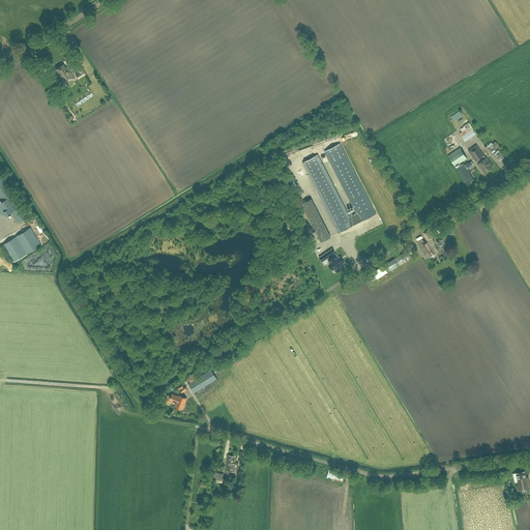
[(75,74),(78,79),(86,74),(80,63),(75,66),(78,71),(75,74)]
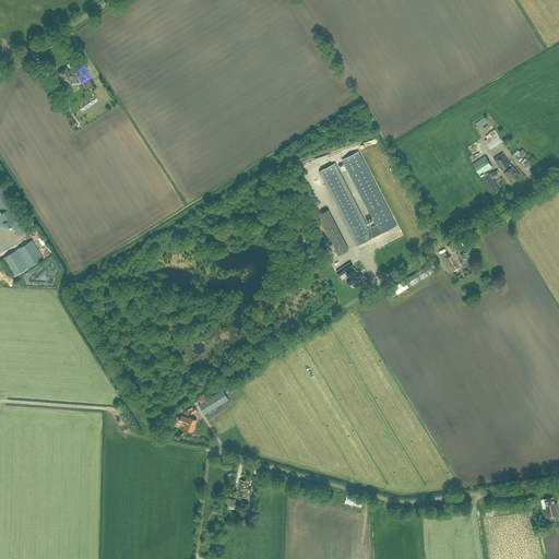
[(68,90),(79,83),(70,70),(69,71),(67,68),(58,73),(62,80),(61,81),(68,90)]
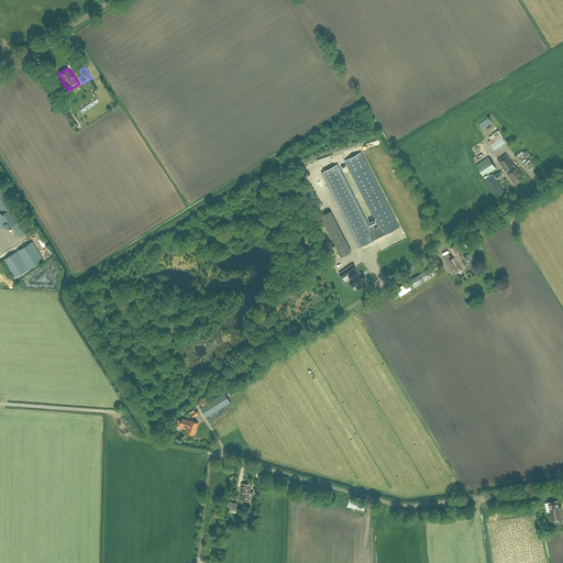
[(54,96),(58,94),(62,91),(57,85),(50,89),(54,96)]
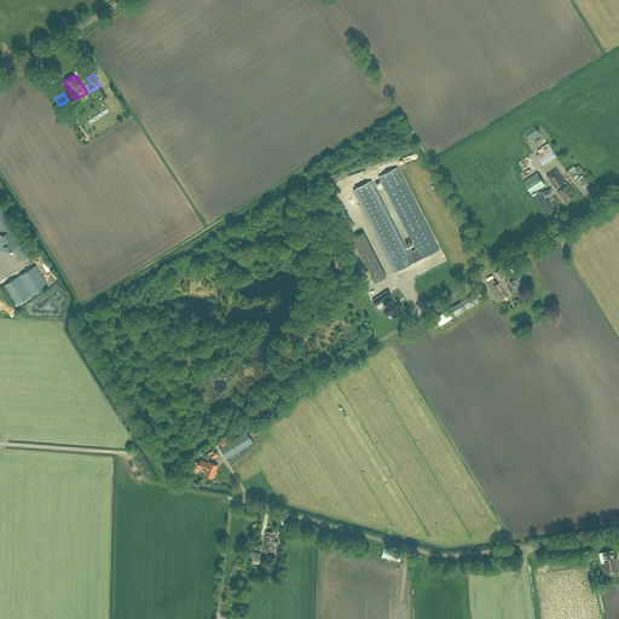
[(527,137),(531,140),(541,133),(538,129),(527,137)]
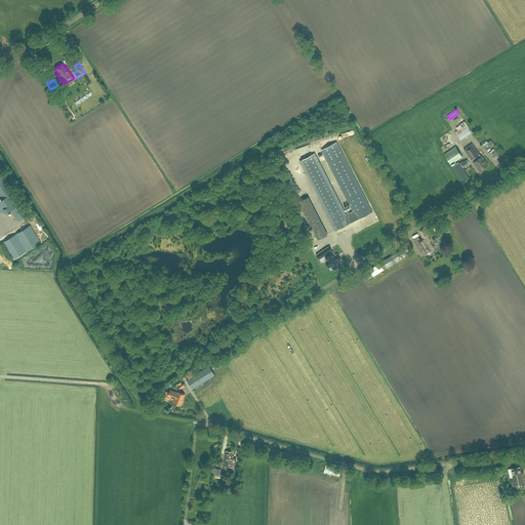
[(455,131),(460,139),(471,132),(463,122),(455,128),(457,130),(455,131)]
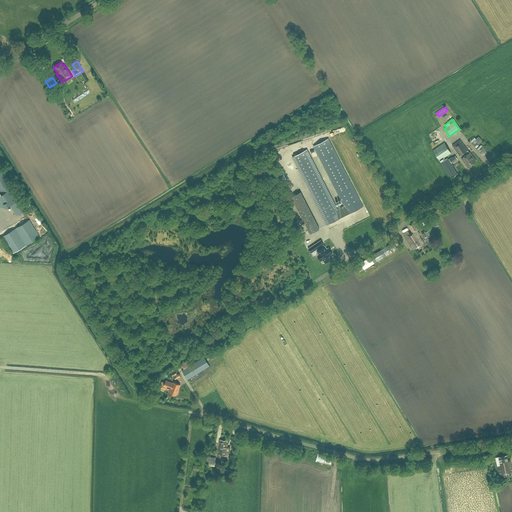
[(337,208),(307,149),(292,157),(327,225),(342,217),(348,214),(363,206),(328,138),(313,146),(344,205),(337,208)]
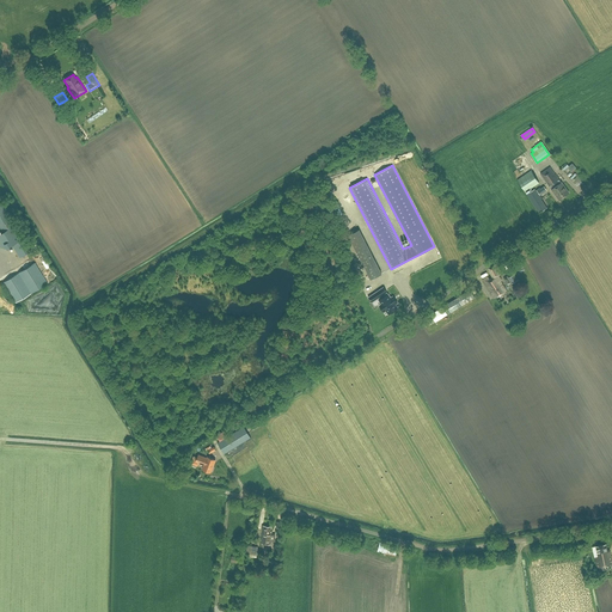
[(552,181),(564,196),(569,193),(560,179),(556,175),(555,175),(550,167),(545,170),(552,181)]
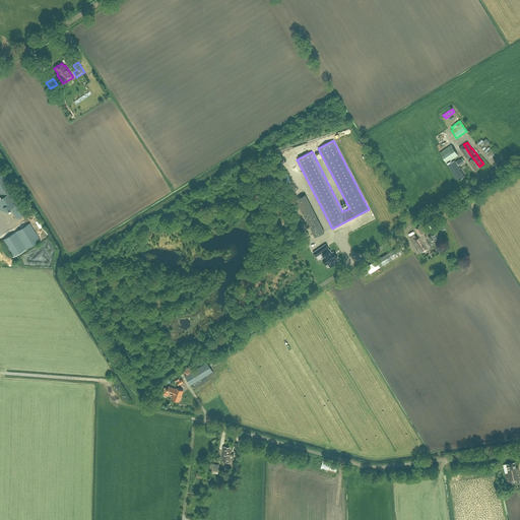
[(439,152),(446,163),(458,180),(464,176),(454,159),(451,161),(450,160),(458,154),(451,144),(439,152)]
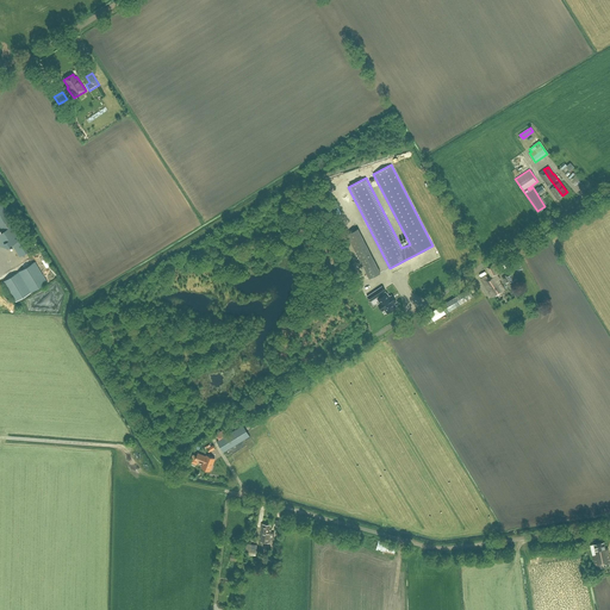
[(562,195),(551,180),(543,169),(539,173),(548,186),(547,186),(556,199),(562,195)]
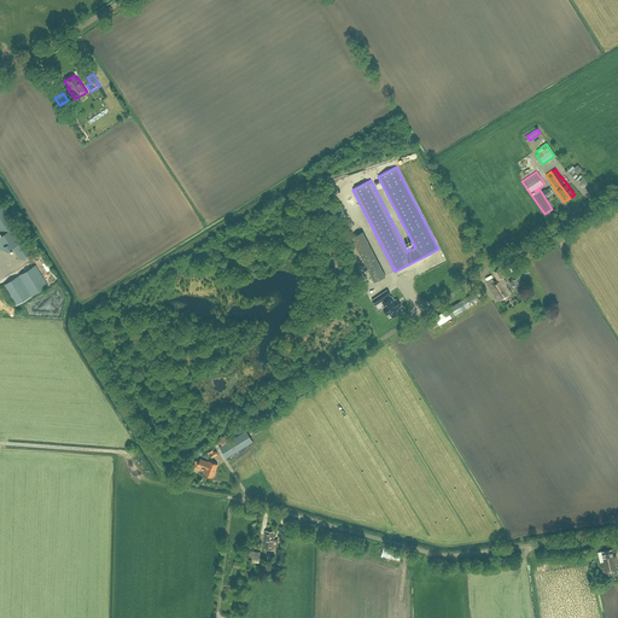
[(0,200),(0,228),(3,233),(0,234),(0,248),(7,250),(15,245),(23,258),(31,252),(0,200)]
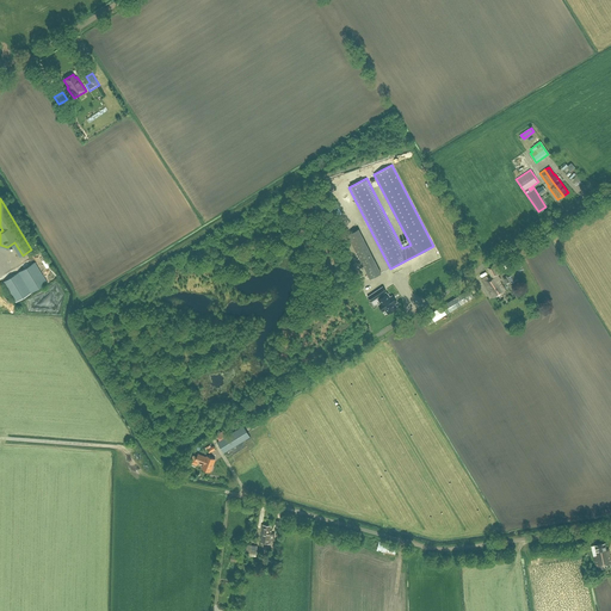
[(381,273),(358,229),(347,235),(370,278),(381,273)]
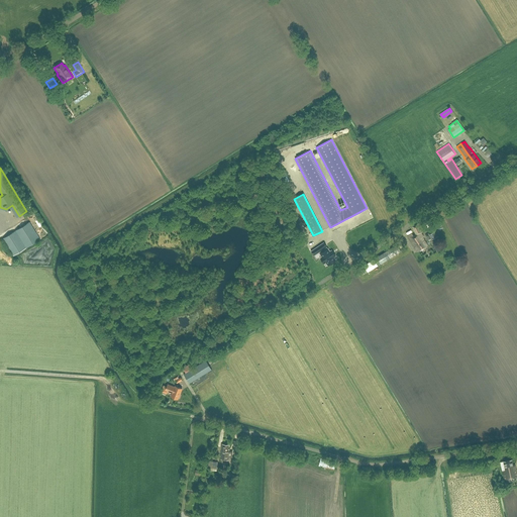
[(438,219),(432,222),(435,227),(440,224),(438,219)]
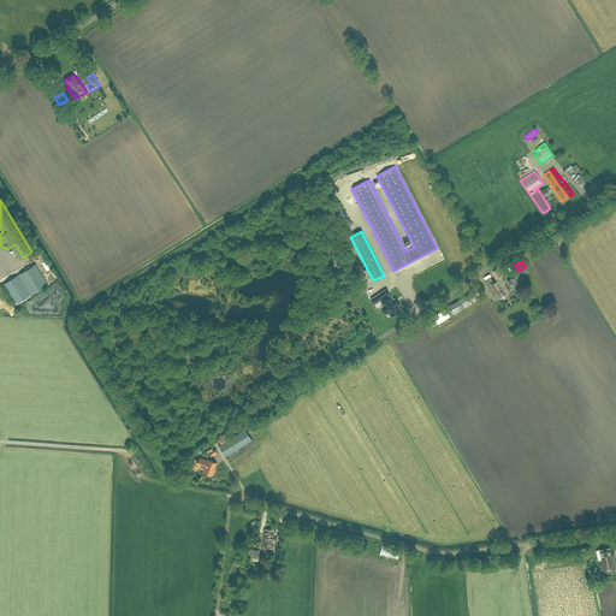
[(35,265),(3,284),(15,304),(47,285),(35,265)]
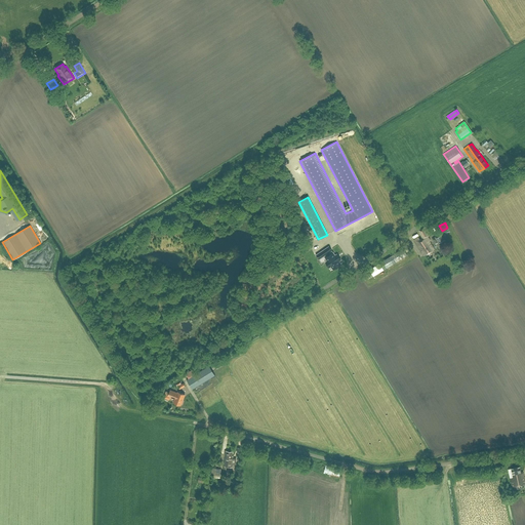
[(418,238),(414,240),(425,255),(435,249),(430,241),(430,240),(428,236),(430,234),(426,226),(418,230),(422,238),(419,240),(418,238)]
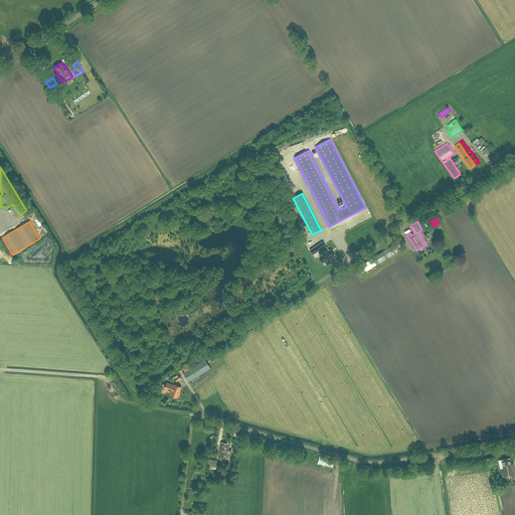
[(427,233),(424,234),(427,238),(430,237),(431,238),(436,235),(433,230),(427,233)]
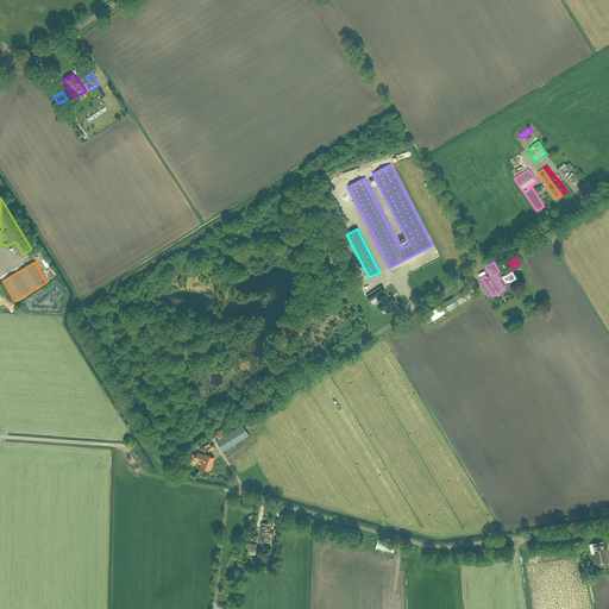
[(384,290),(382,286),(366,295),(370,300),(382,293),(383,294),(377,299),(381,302),(378,303),(382,309),(384,308),(387,312),(395,306),(393,302),(395,301),(390,295),(389,296),(385,293),(384,290)]
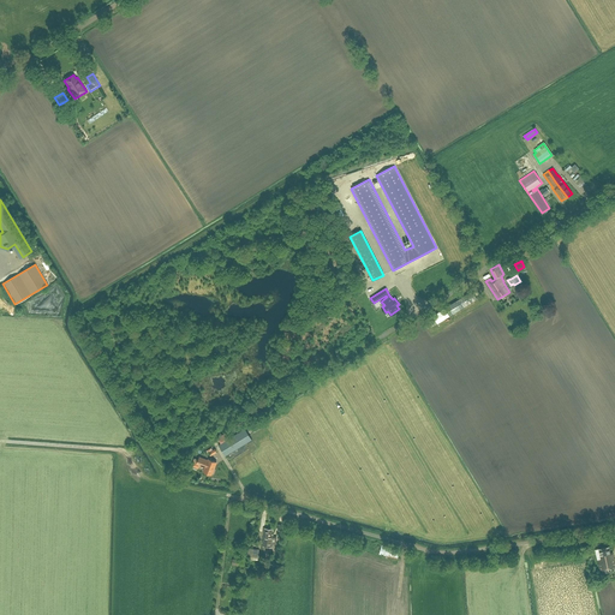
[(472,291),(433,315),(437,323),(477,298),(472,291)]
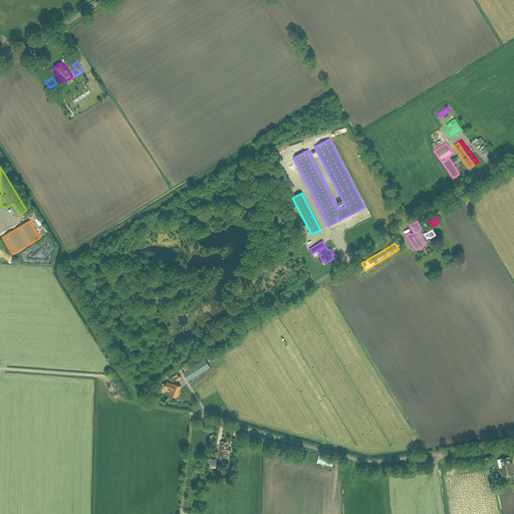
[(186,376),(189,374),(192,378),(205,370),(210,366),(205,358),(199,361),(183,372),(186,376)]
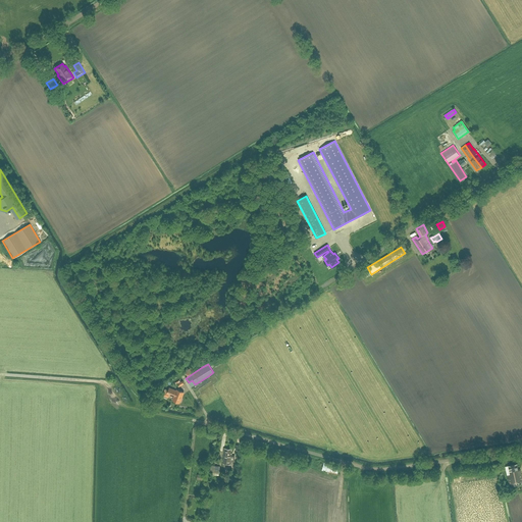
[(203,386),(212,383),(209,377),(201,381),(203,386)]
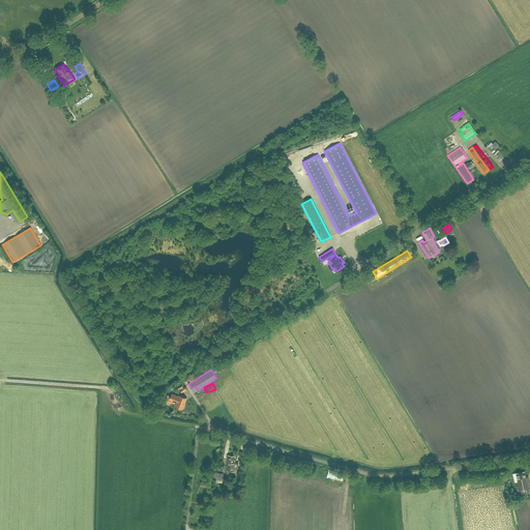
[(179,396),(172,393),(169,400),(176,403),(175,406),(182,409),(186,399),(179,395),(179,396)]
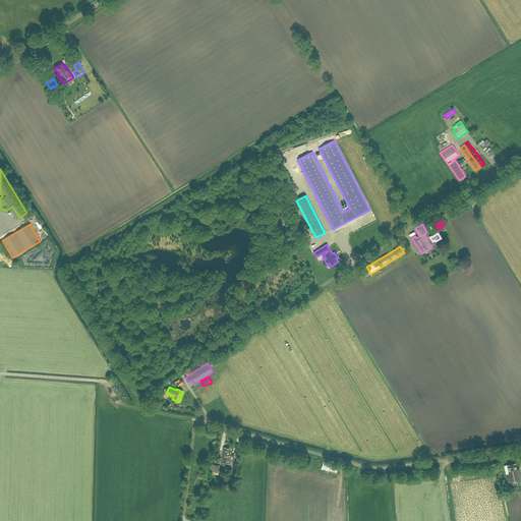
[(234,455),(231,454),(231,453),(230,452),(230,448),(224,447),(223,462),(230,463),(230,460),(234,461),(234,455)]
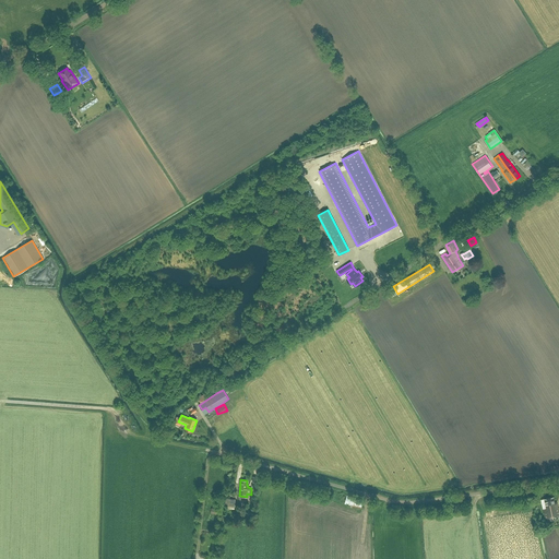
[(345,503),(361,508),(364,500),(347,496),(345,503)]
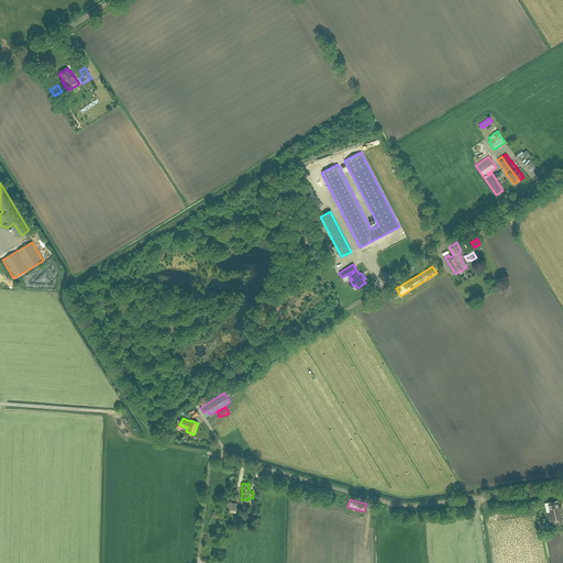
[(561,519),(562,518),(561,506),(559,506),(558,500),(548,503),(550,511),(548,512),(550,521),(554,521),(554,523),(562,522),(561,519)]
